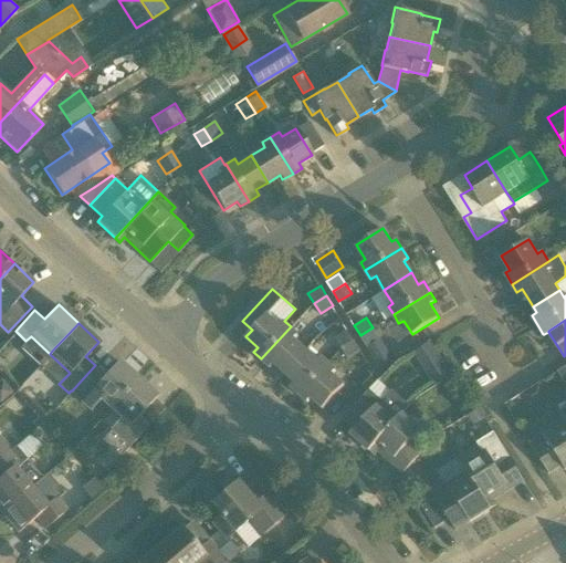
[(299,334),(291,326),(261,358),(270,366),(274,363),(284,372),(306,348),(294,339),(299,334)]
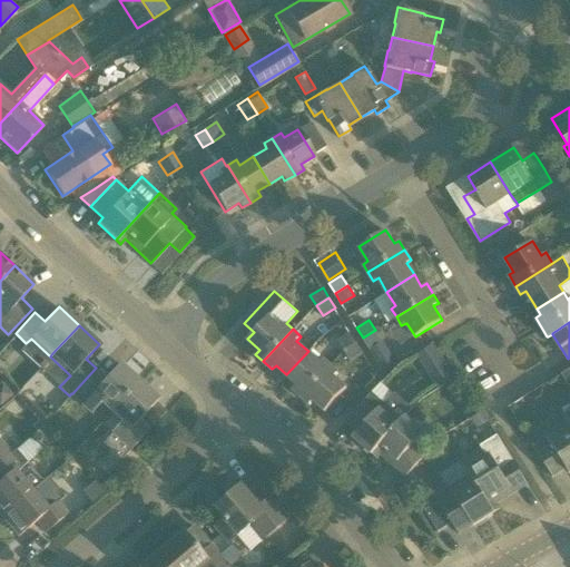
[(382,340),(375,330),(363,338),(370,348),(382,340)]
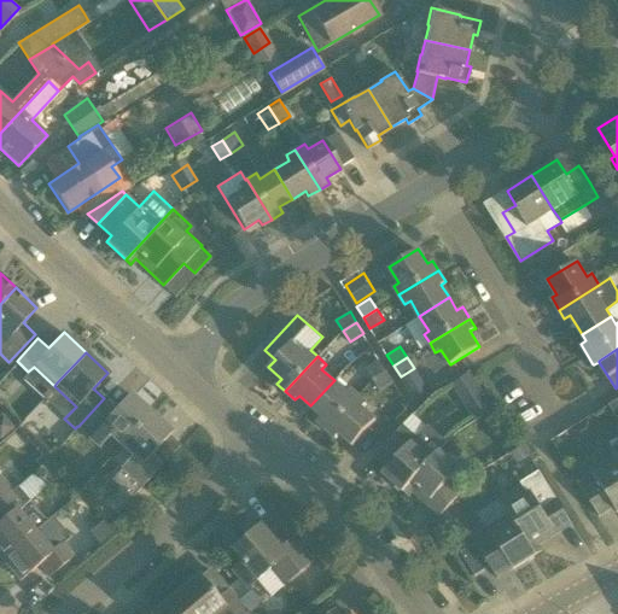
[(373,379),(386,370),(379,360),(366,368),(373,379)]
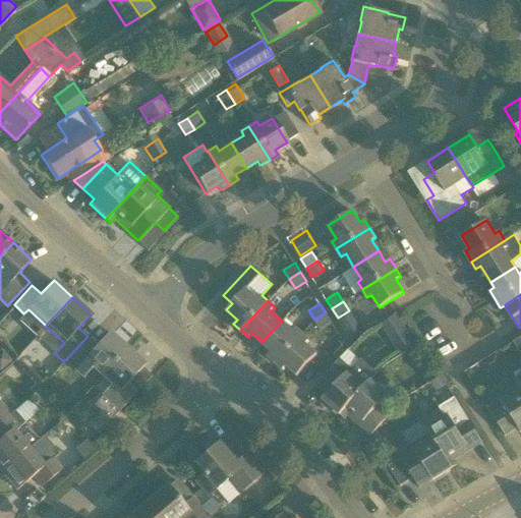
[(332,322),(326,312),(314,320),(320,329),(332,322)]
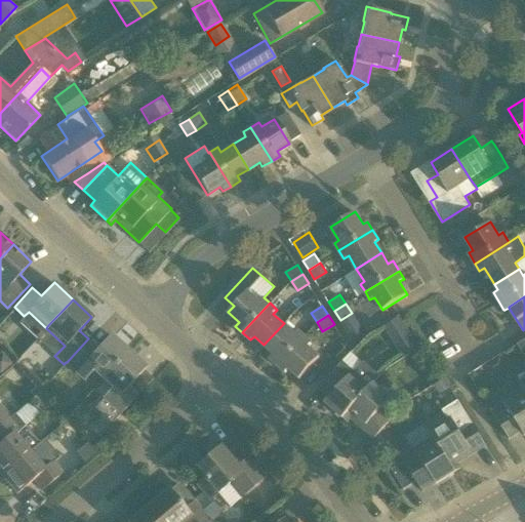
[(384,325),(392,338),(407,328),(399,316),(384,325)]
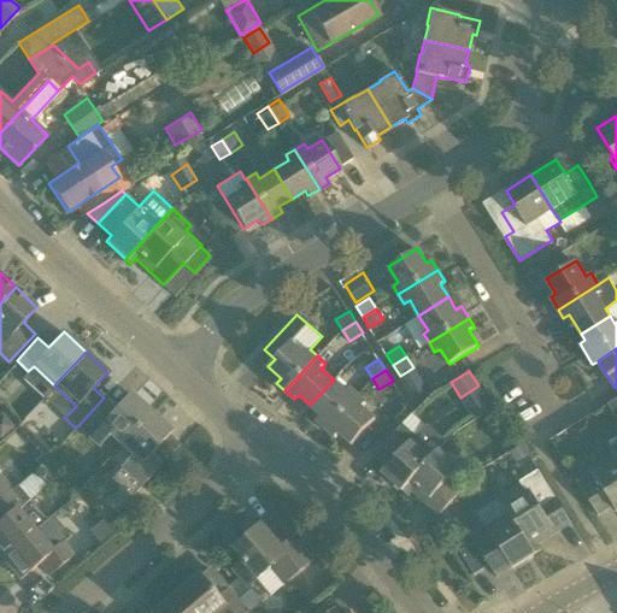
[(317,419),(327,429),(359,394),(351,387),(346,392),(334,379),(310,405),(321,416),(317,419)]
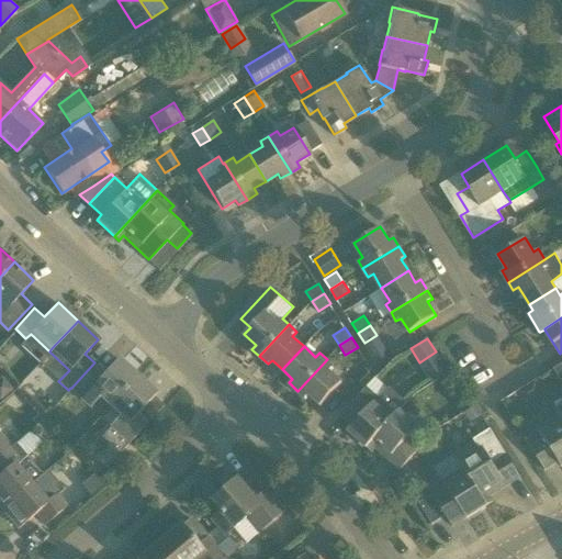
[(386,348),(373,357),(380,366),(392,357),(386,348)]
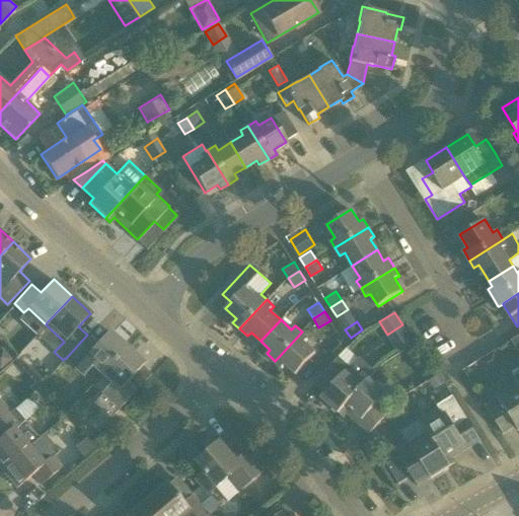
[(92,364),(101,373),(126,346),(108,329),(96,343),(87,335),(66,358),(83,374),(92,364)]
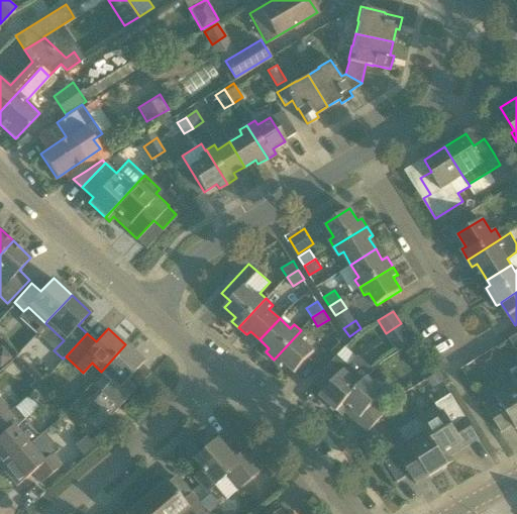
[(307,336),(301,330),(274,360),(281,366),(284,363),(295,372),(314,350),(303,340),(307,336)]
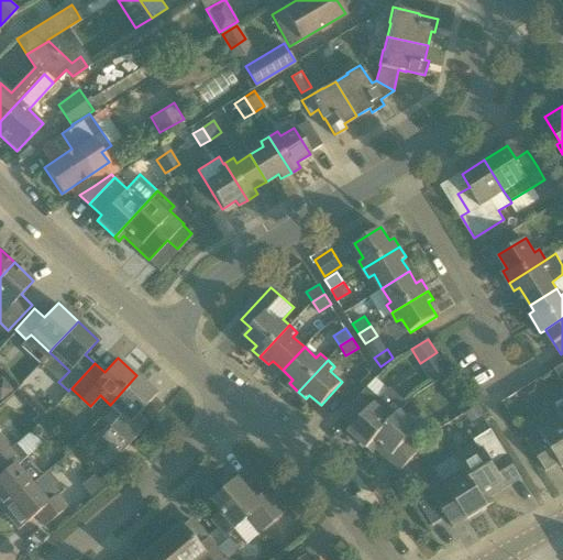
[(136,375),(110,405),(120,414),(110,425),(111,426),(130,442),(148,421),(138,413),(153,396),(154,395),(156,393),(136,375)]
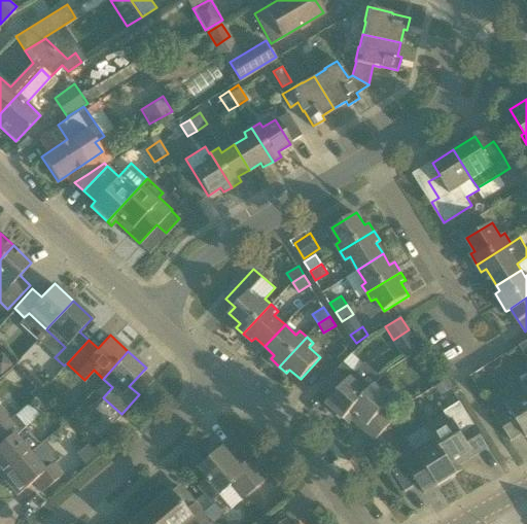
[(501,355),(486,365),(491,373),(497,374),(508,367),(501,355)]
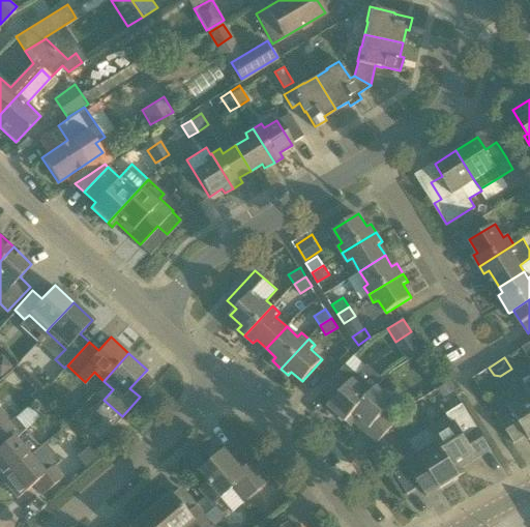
[(346,363),(340,371),(321,389),(332,400),(328,405),(346,420),(377,385),(384,379),(366,363),(357,374),(346,363)]
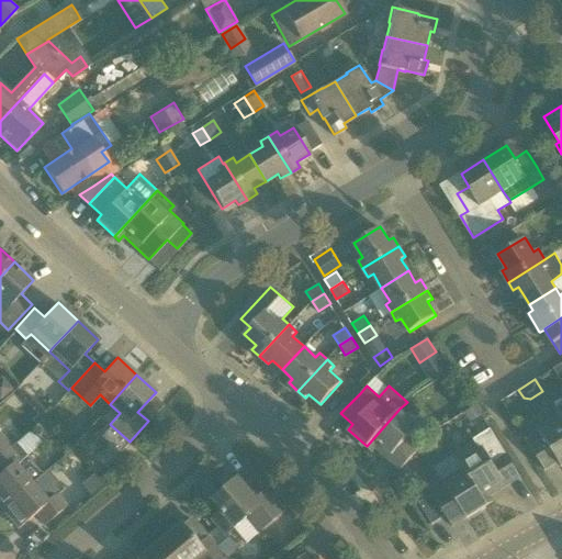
[(560,415),(561,420),(561,392),(549,400),(555,410),(559,415),(560,415)]
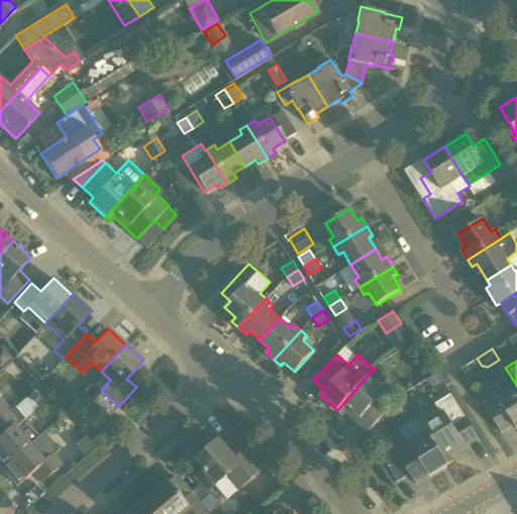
[(385,391),(368,376),(337,410),(341,414),(345,410),(369,431),(386,412),(375,402),(385,391)]
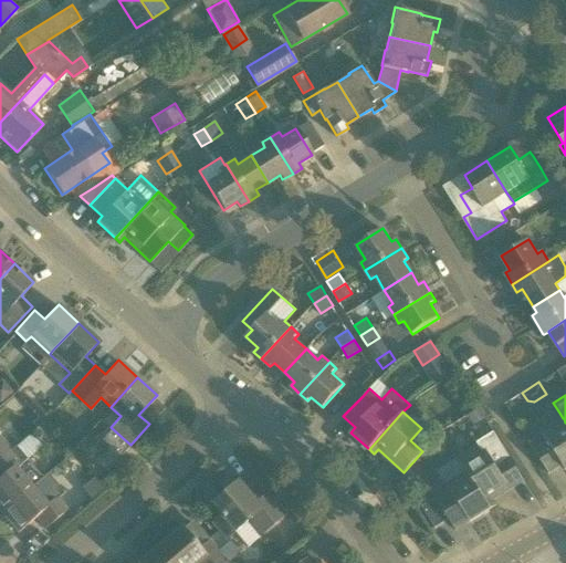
[(565,423),(564,418),(563,418),(528,440),(548,471),(562,462),(565,468),(565,423)]
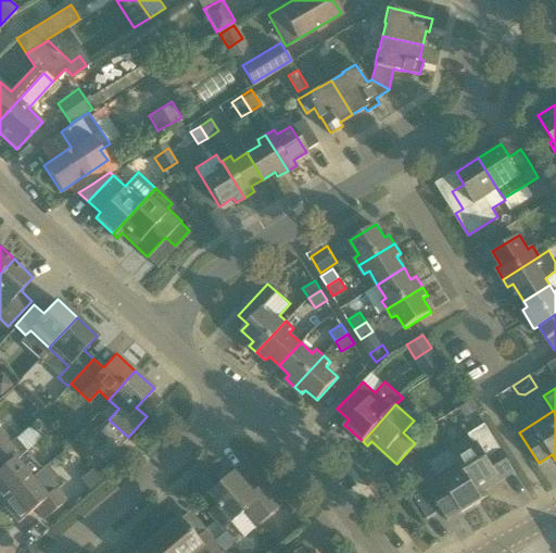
[(455,456),(459,463),(459,462),(482,499),(488,494),(484,489),(515,470),(485,423),(469,432),(477,443),(455,456)]
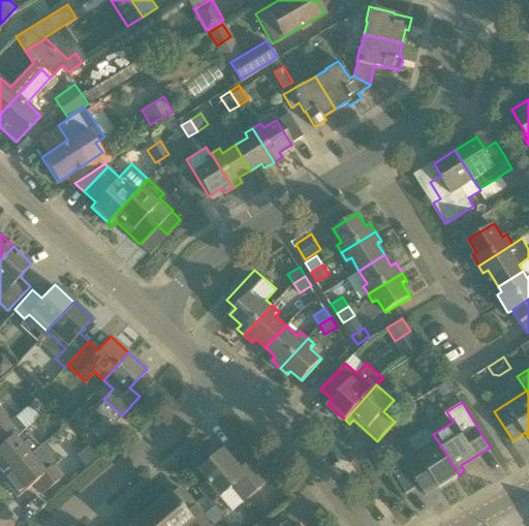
[(0,428),(10,420),(0,406),(0,428)]
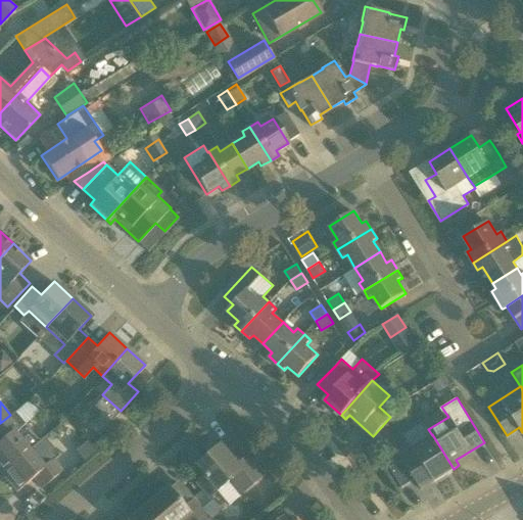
[(0,439),(0,470),(1,471),(38,440),(39,439),(25,423),(20,426),(10,415),(0,423),(0,437),(1,439),(0,439)]
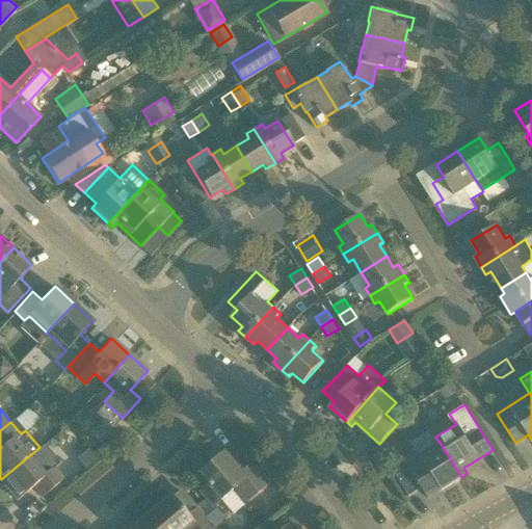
[(110,431),(100,422),(90,431),(100,441),(101,441),(110,431)]
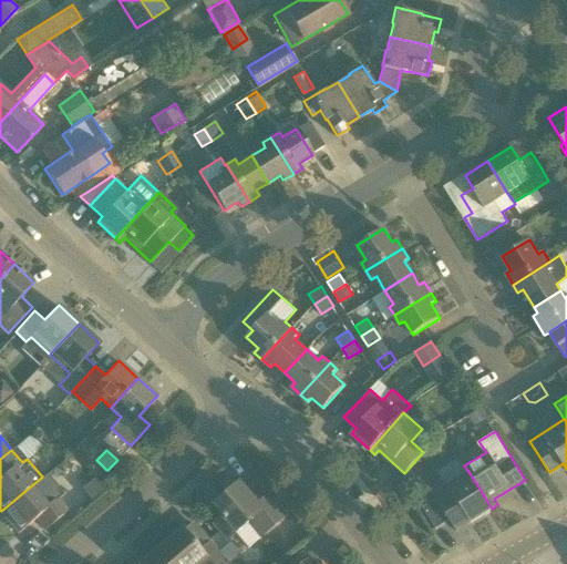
[(412,471),(401,478),(408,489),(416,484),(418,479),(412,471)]
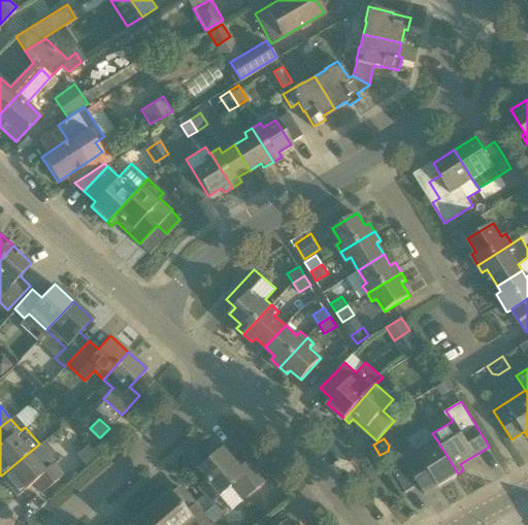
[(423,490),(438,485),(458,473),(436,438),(436,439),(404,459),(406,463),(394,470),(406,491),(419,483),(423,490)]
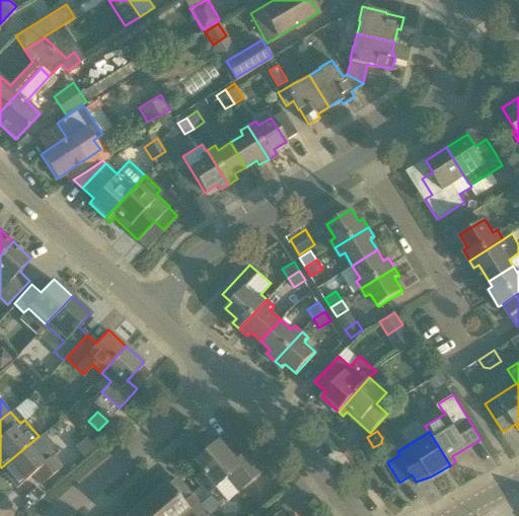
[(38,437),(1,467),(16,487),(32,472),(42,483),(62,465),(38,437)]
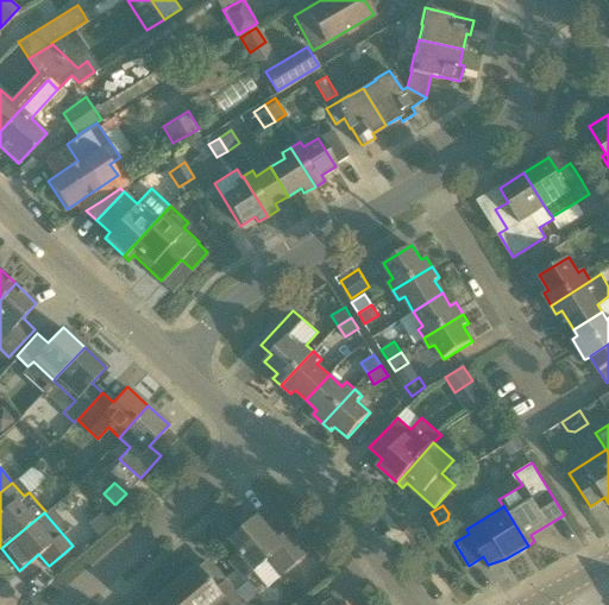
[(225,540),(236,553),(227,560),(236,569),(243,579),(244,578),(252,571),(265,586),(278,575),(286,569),(308,550),(288,527),(274,539),(258,520),(257,518),(255,515),(225,540)]
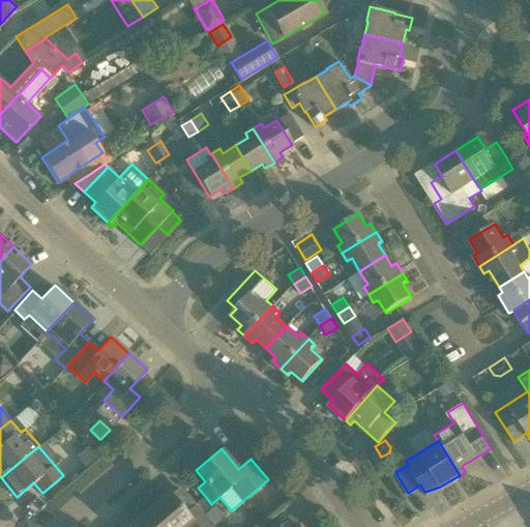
[(196,503),(186,511),(171,494),(170,493),(170,492),(149,509),(164,526),(184,526),(215,526),(213,524),(209,519),(196,503)]
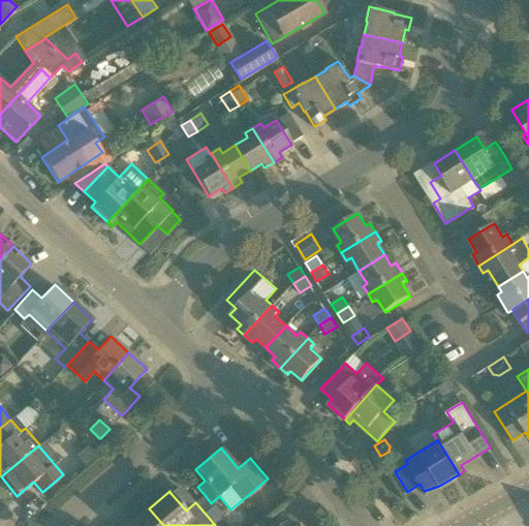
[(211,503),(205,495),(195,502),(209,518),(218,509),(212,502),(211,503)]
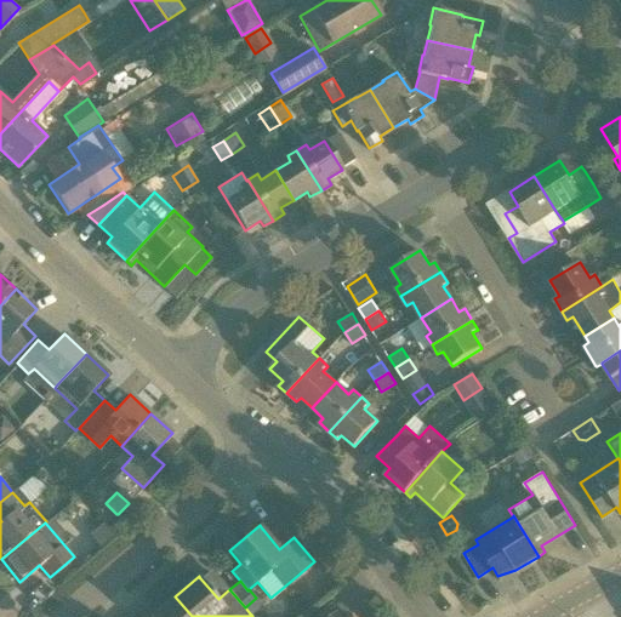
[(192,616),(175,596),(151,616),(149,616),(192,616)]
